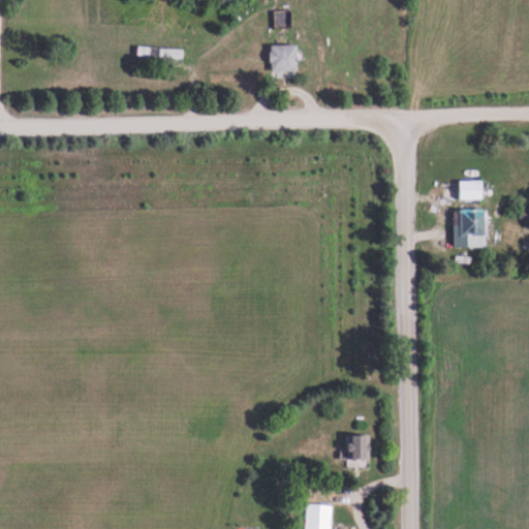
[(271,71),(299,71),(299,45),(271,45),(271,71)]
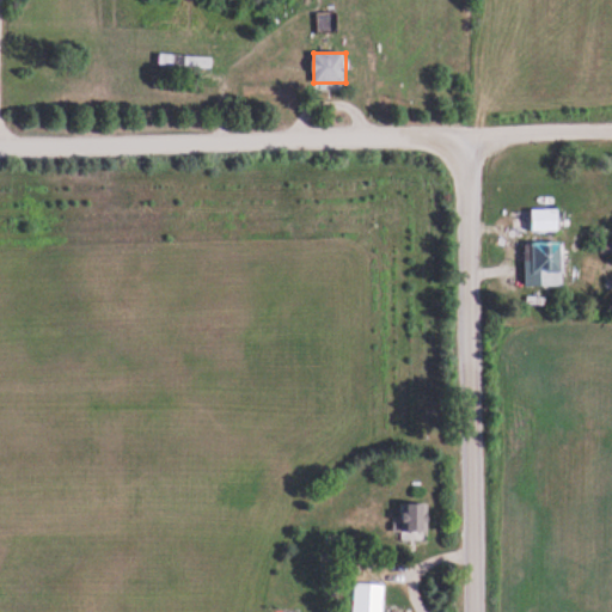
[(560,209),(533,209),(533,232),(560,232),(560,209)]
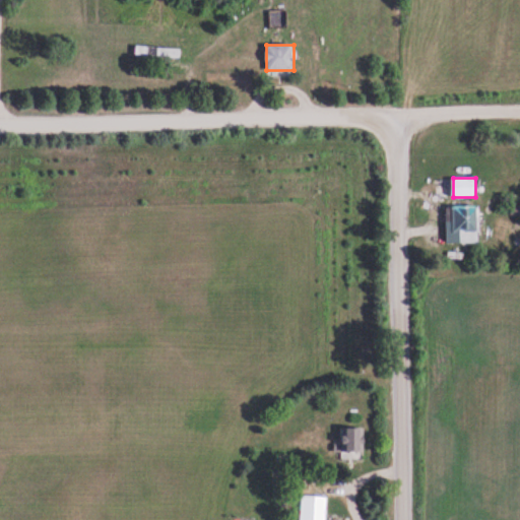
[(480,206),(447,206),(447,244),(480,244),(480,206)]
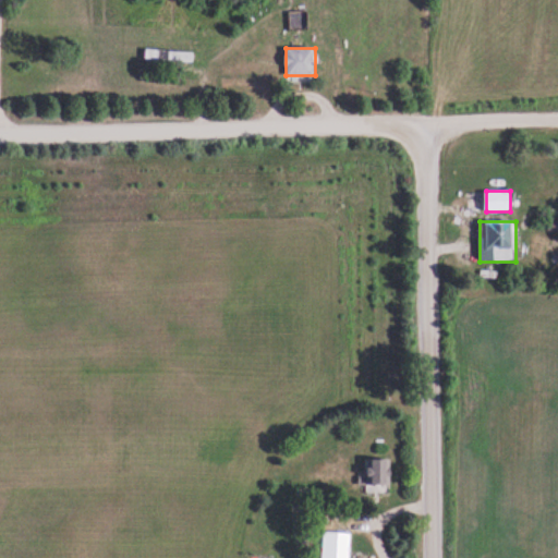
[(367,485),(391,485),(391,460),(367,460),(367,485)]
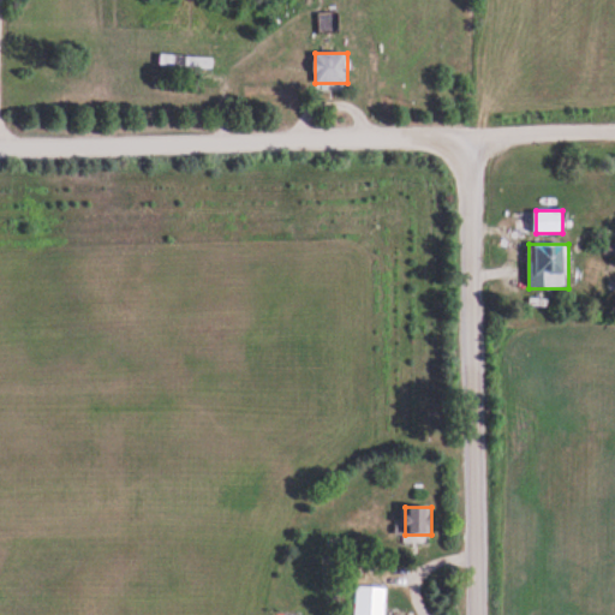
[(356,614),(386,614),(387,589),(357,587),(356,614)]
